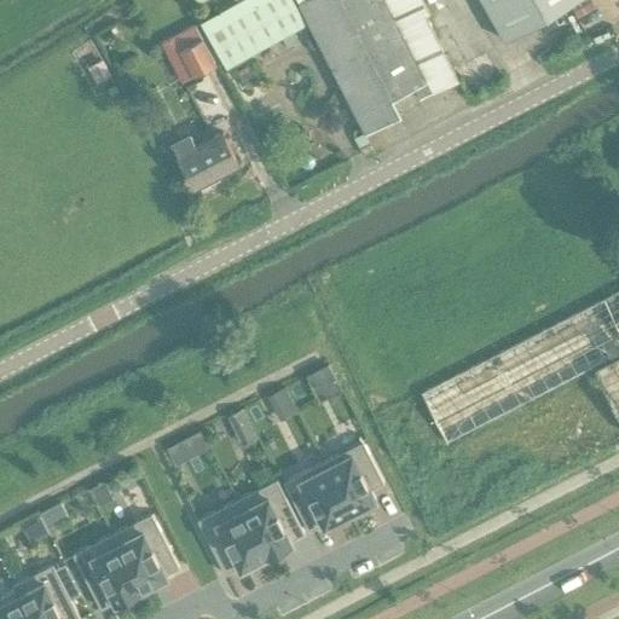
[(307,23),(293,0),(237,0),(201,21),(227,68),(283,38),(291,32),(307,23)]
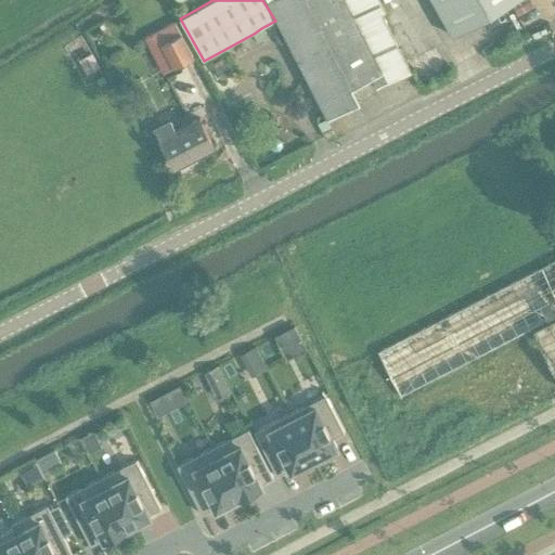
[(389,82),(347,0),(268,0),(267,1),(328,119),(360,104),(351,89),(371,78),(376,89),(389,82)]
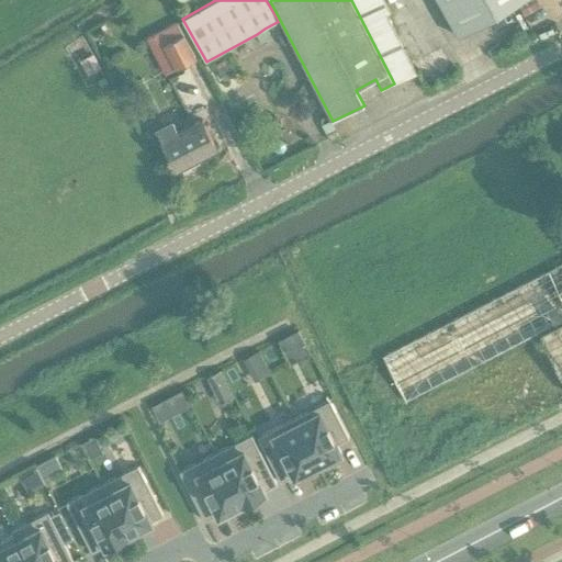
[(384,0),(351,0),(394,83),(416,72),(386,14),(390,11),(384,0)]
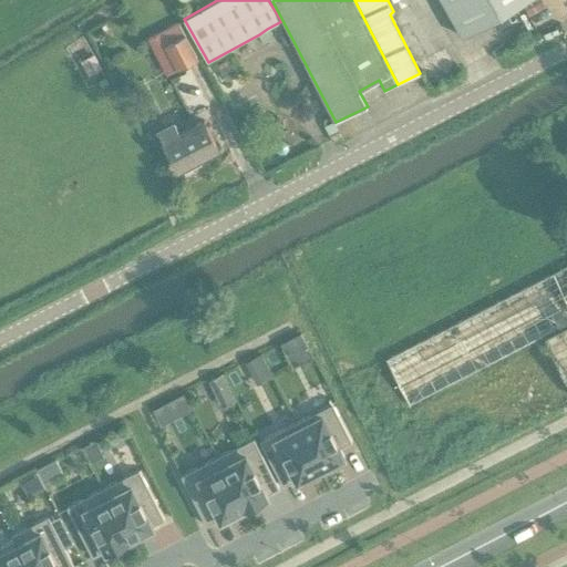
[(441,0),(463,37),(527,0),(441,0)]
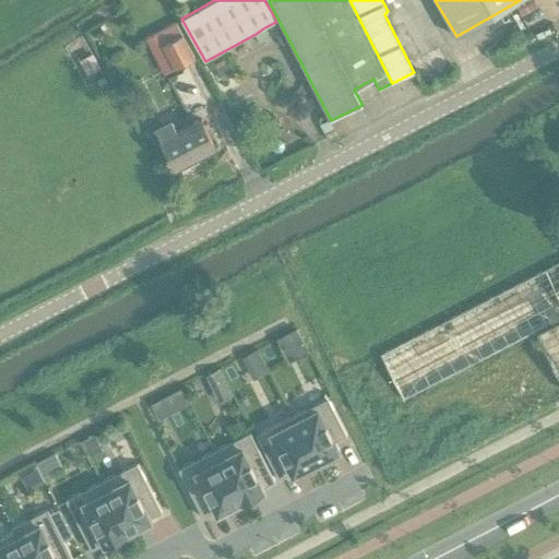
[(195,57),(176,22),(145,38),(164,73),(195,57)]
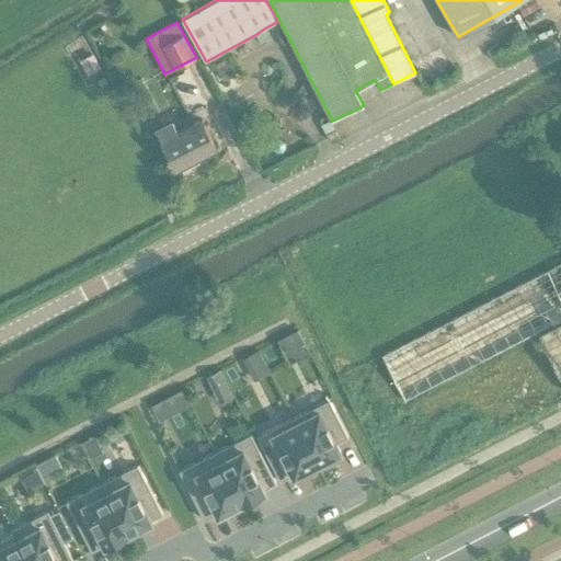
[(264,29),(256,34),(261,43),(270,37),(264,29)]
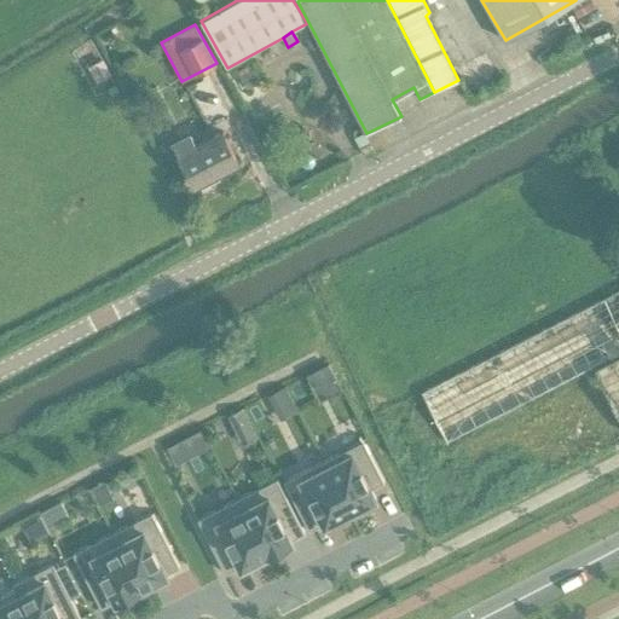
[(255,68),(239,76),(247,90),(262,81),(255,68)]
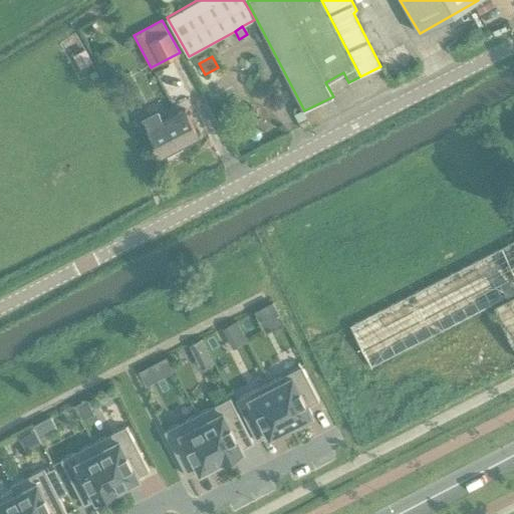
[(161,155),(200,136),(187,109),(163,121),(158,111),(143,119),(161,155)]
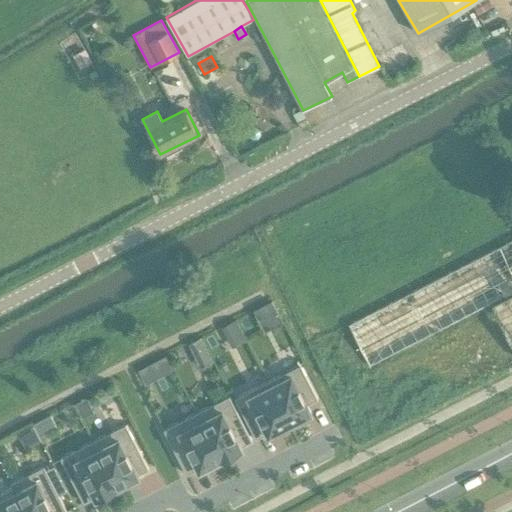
[(491,303),(511,292),(511,240),(348,324),(370,366),(491,303)]
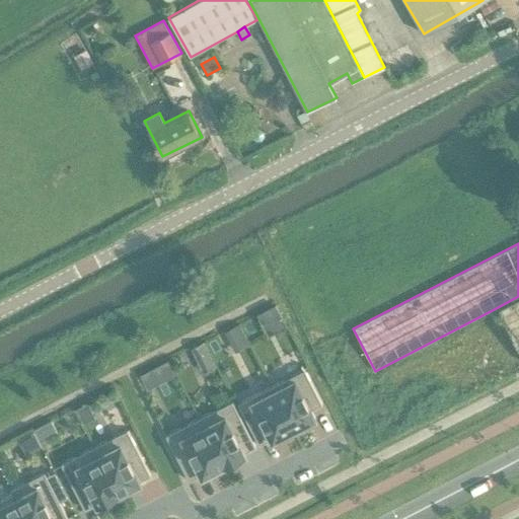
[(518,296),(498,307),(518,349),(518,296)]
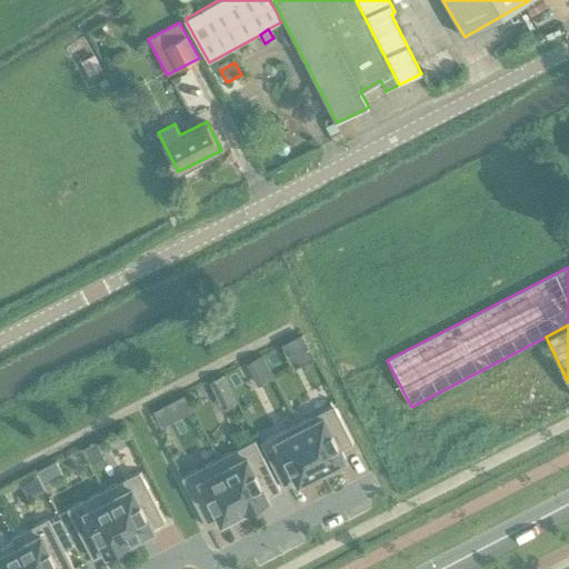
[(332,406),(297,423),(321,471),(345,459),(343,457),(340,449),(352,442),(331,400),(330,401),(332,406)]
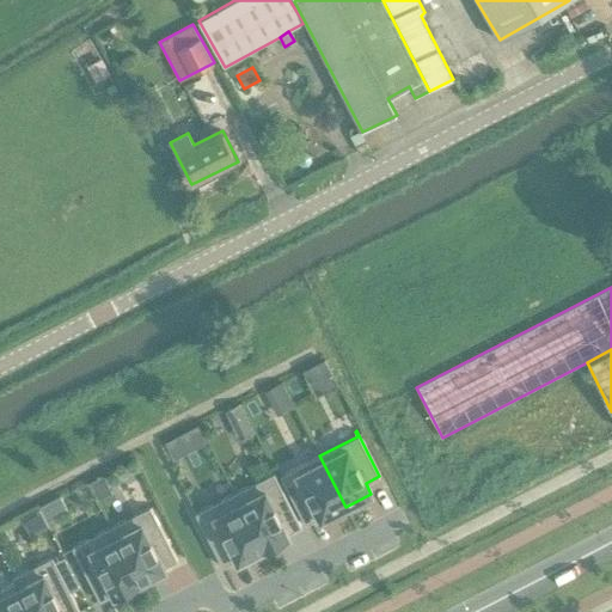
[(320,520),(346,507),(319,456),(281,476),(306,525),(319,518),(320,520)]
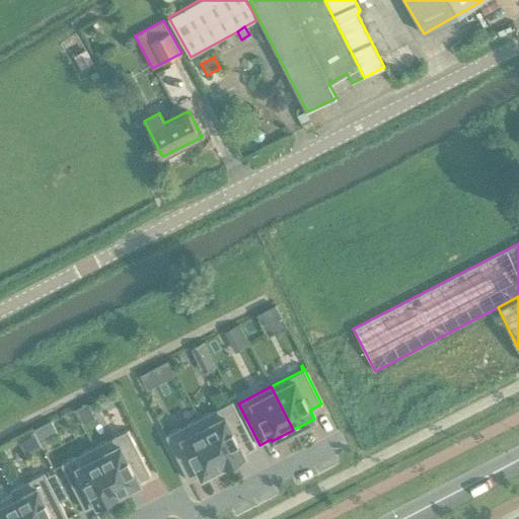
[(223,465),(245,454),(244,452),(255,447),(232,401),(199,419),(223,465)]
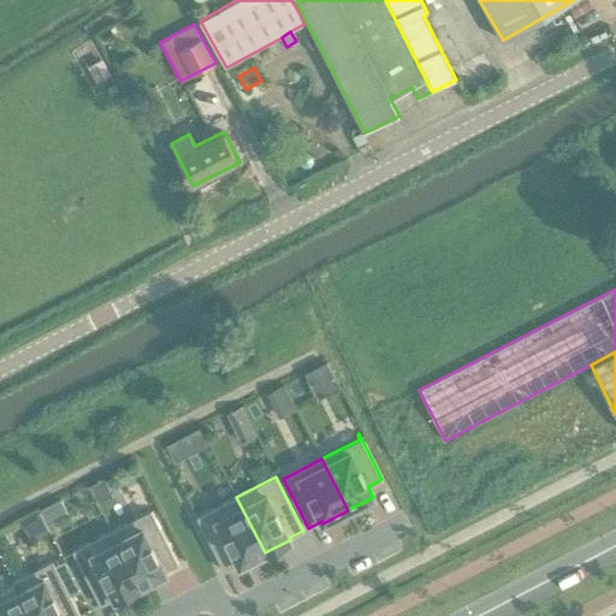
[(236,497),(197,516),(225,570),(238,563),(240,566),(265,552),(236,497)]
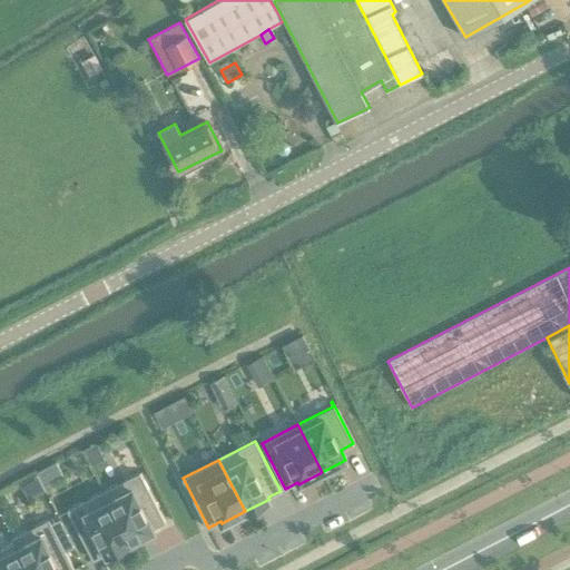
[(130,543),(154,531),(153,529),(166,522),(140,472),(104,491),(130,543)]
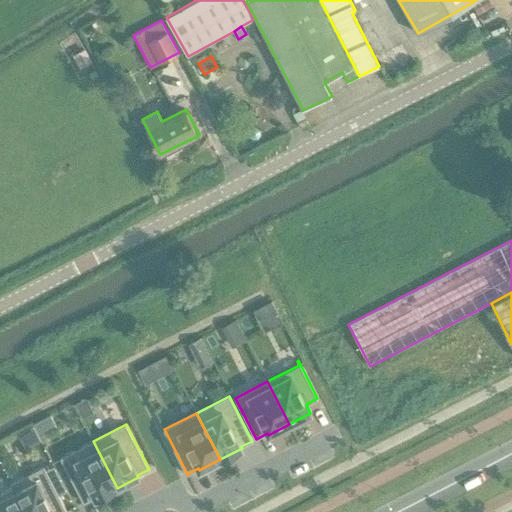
[(96,498),(117,488),(93,441),(60,458),(83,502),(95,497),(96,498)]
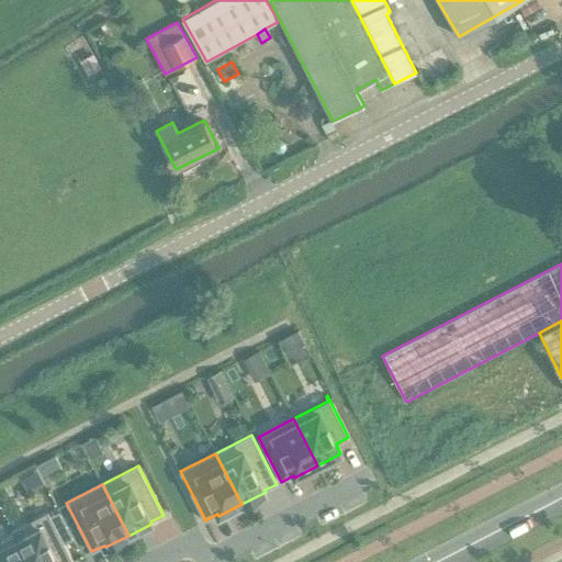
[(48,512),(12,530),(29,561),(70,561),(74,561),(48,512)]
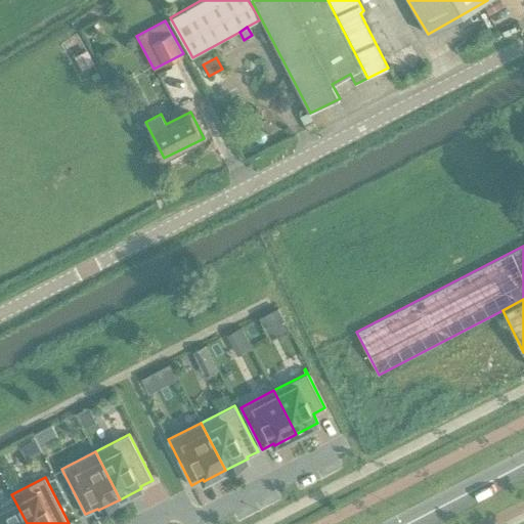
[(12,499),(0,505),(0,523),(27,523),(11,494),(10,494),(12,499)]
